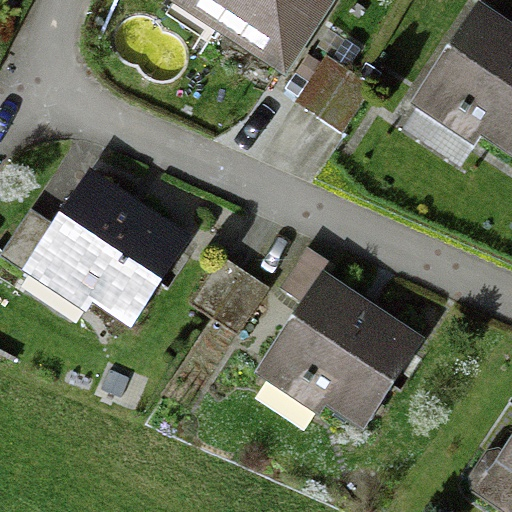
[(326,0),(173,0),(171,4),(279,73),(326,0)]
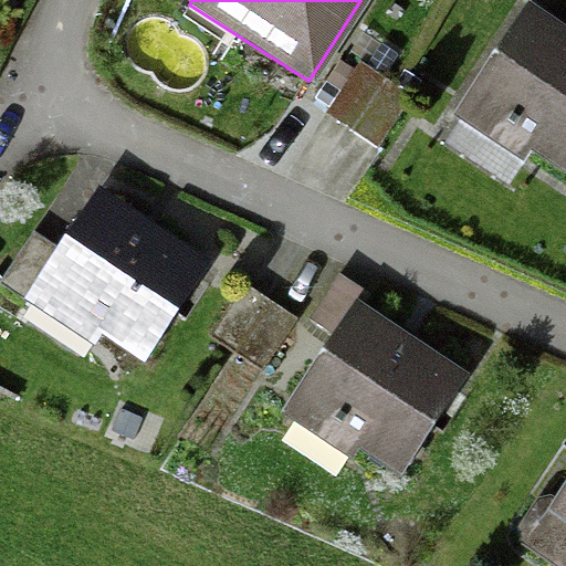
[(565,39),(522,13),(459,124),(565,185),(565,39)]
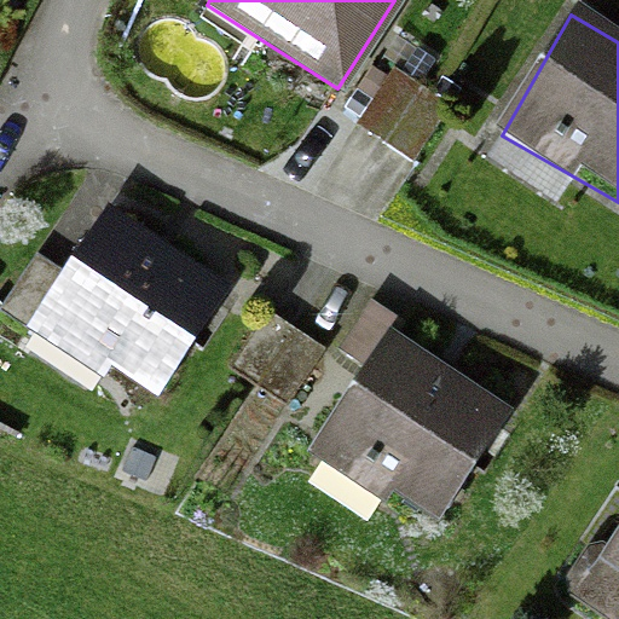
[(421,86),(393,68),(357,126),(383,144),(421,86)]
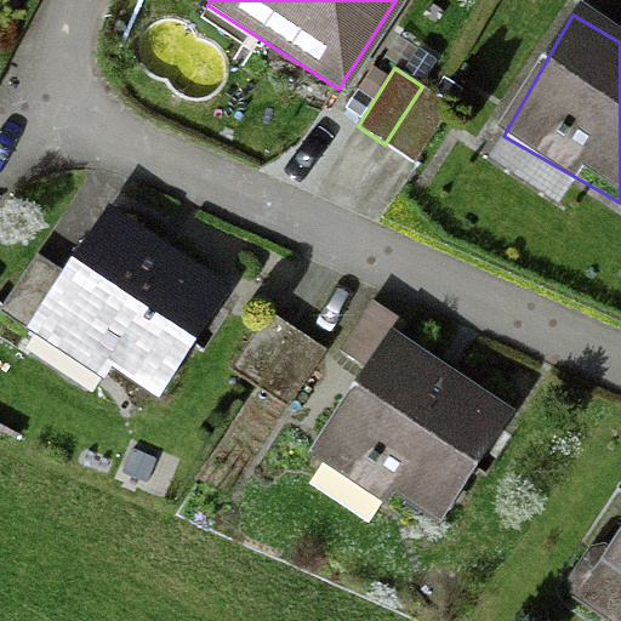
[(453,106),(422,86),(385,144),(414,164),(453,106)]
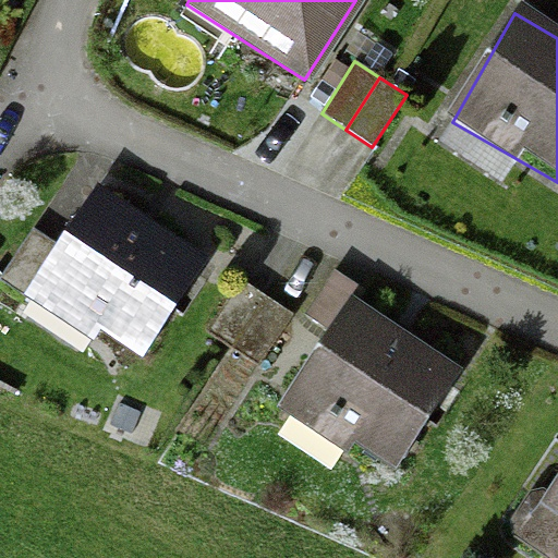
[(205,267),(96,193),(33,283),(142,359),(205,267)]
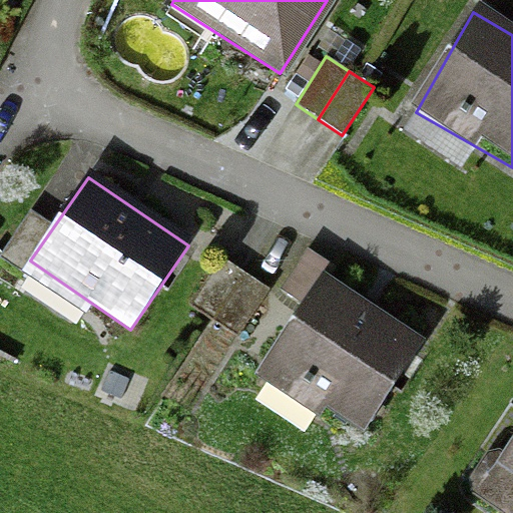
[(213,322),(244,273),(221,258),(189,306),(213,322)]
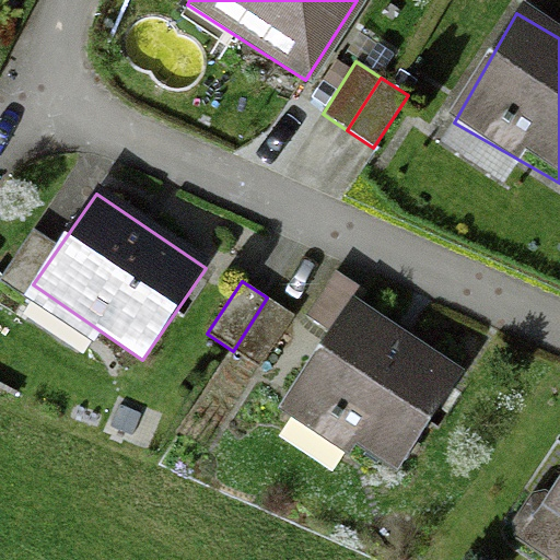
[(294,315),(267,298),(233,351),(259,368),(294,315)]
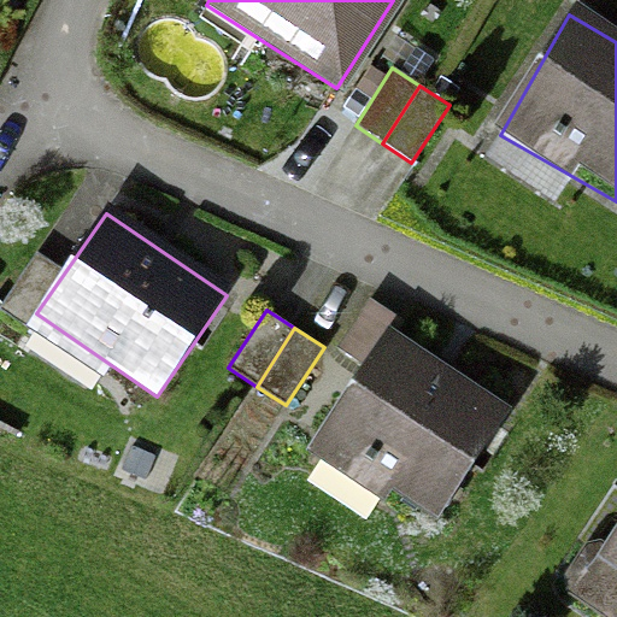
[(505,410),(393,333),(321,438),(433,515),(505,410)]
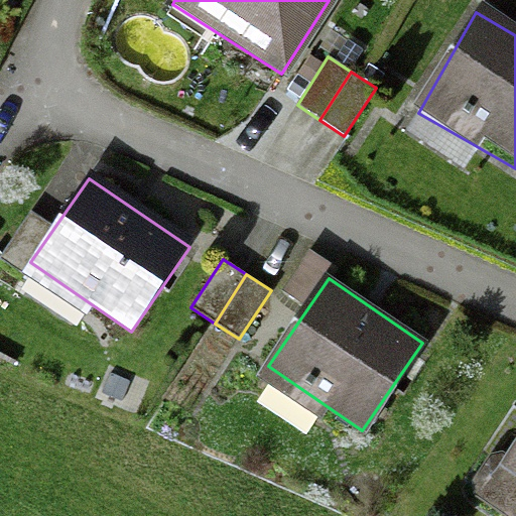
[(515,446),(488,492),(515,509),(515,446)]
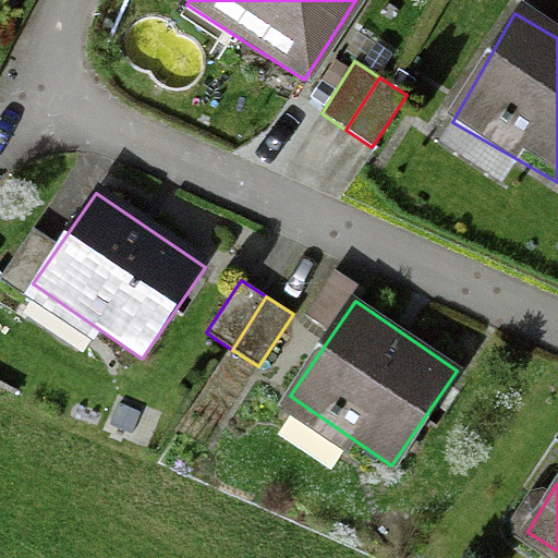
All buildings are outlined.
